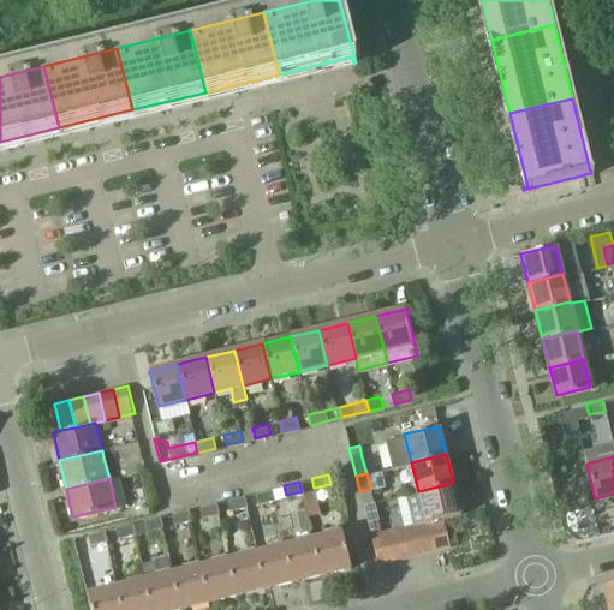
[(425,518),(425,519),(425,520),(428,520),(442,516),(460,513),(453,483),(418,491),(418,490),(406,494),(413,521),(425,518)]
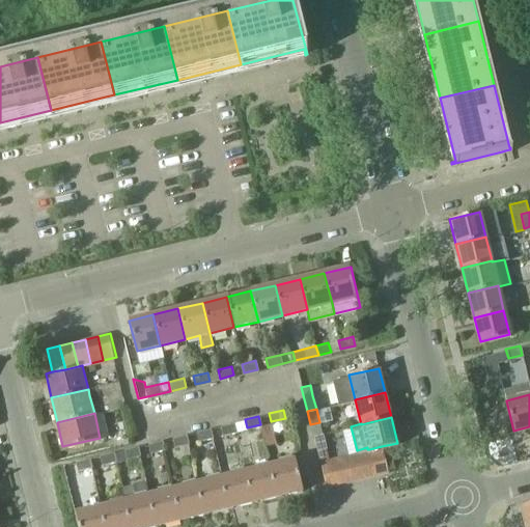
[(236,431),(234,421),(220,425),(222,434),(236,431)]
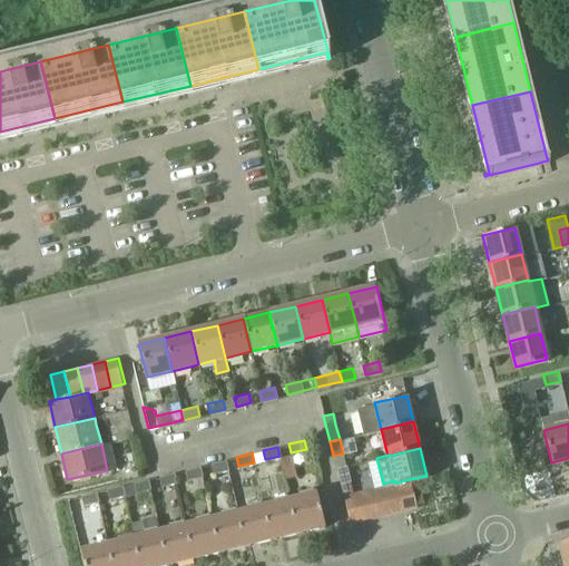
[(228,468),(226,459),(212,462),(214,471),(228,468)]
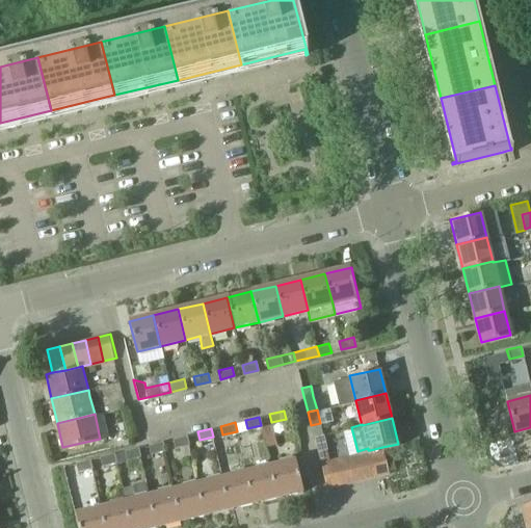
[(314,436),(317,450),(326,448),(322,433),(314,436)]
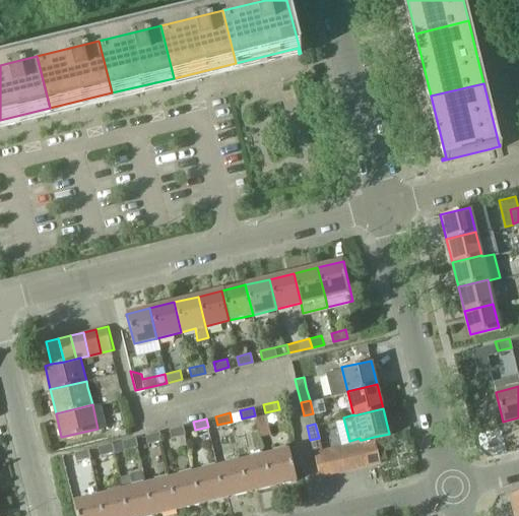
[(184,433),(182,425),(169,428),(171,436),(184,433)]
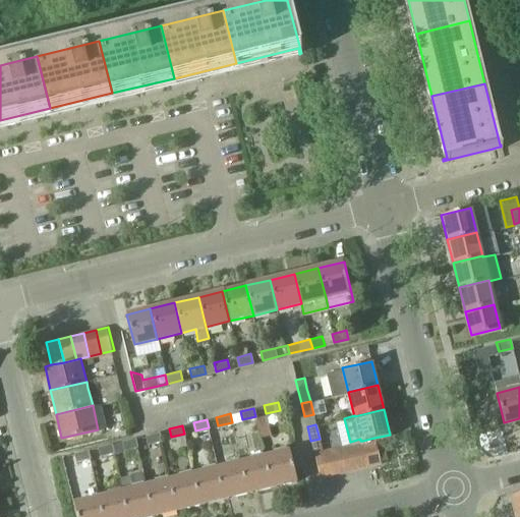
[(161,440),(159,431),(145,435),(147,443),(161,440)]
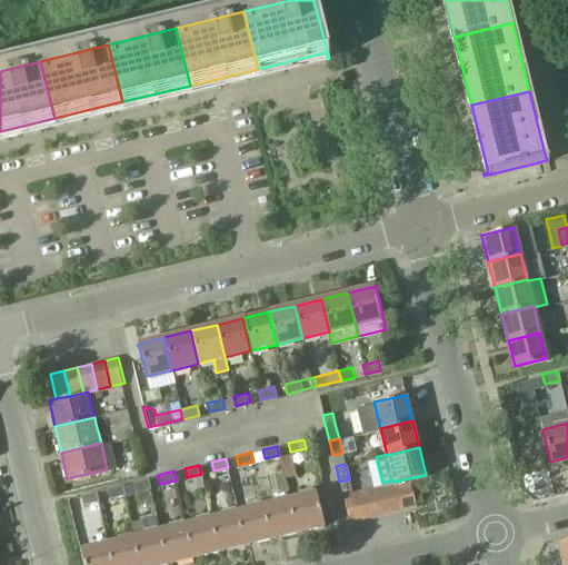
[(148,477),(145,478),(133,481),(136,491),(150,486),(148,477)]
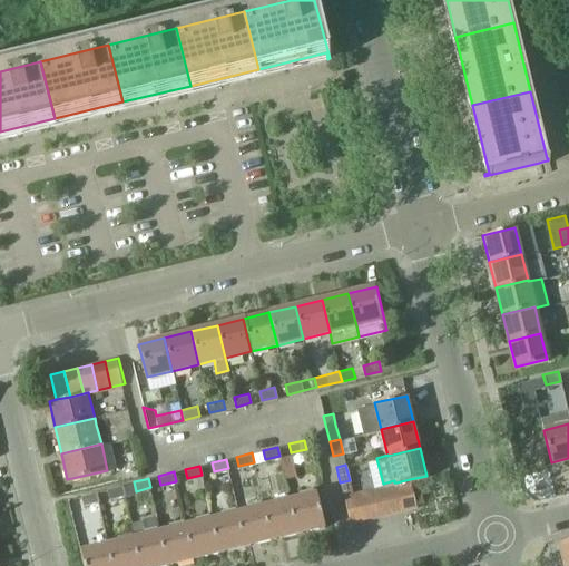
[(396,482),(403,508),(417,505),(410,479),(396,482)]
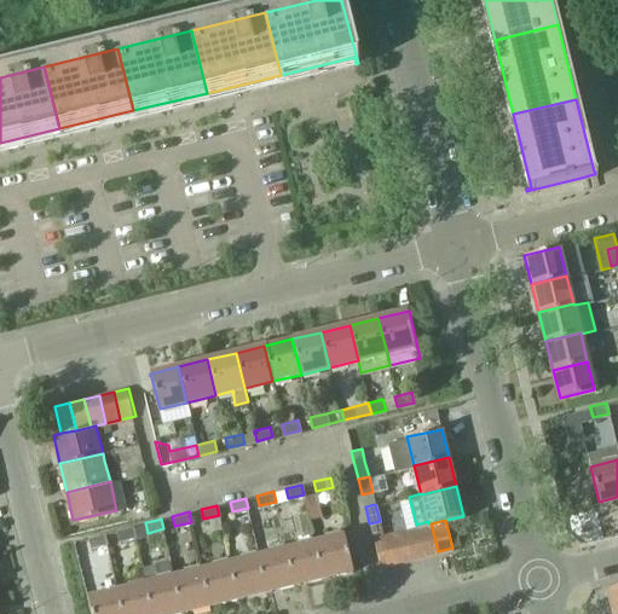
[(428,523),(428,522),(416,526),(423,555),(438,551),(431,523),(428,523)]
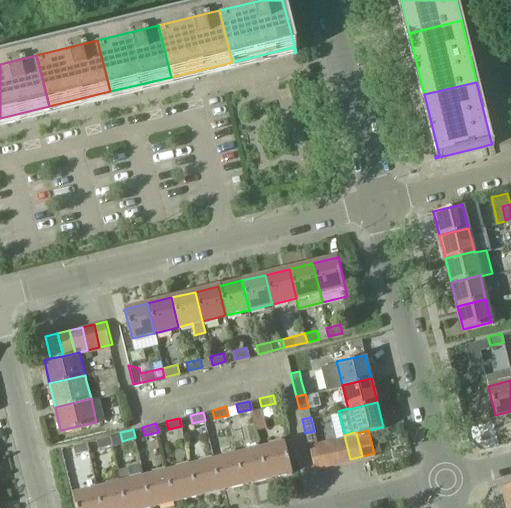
[(112,443),(110,435),(96,438),(98,446),(112,443)]
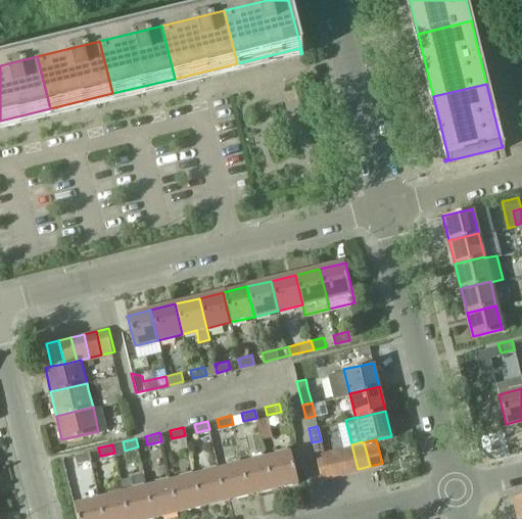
[(358,469),(351,444),(339,447),(345,472),(358,469)]
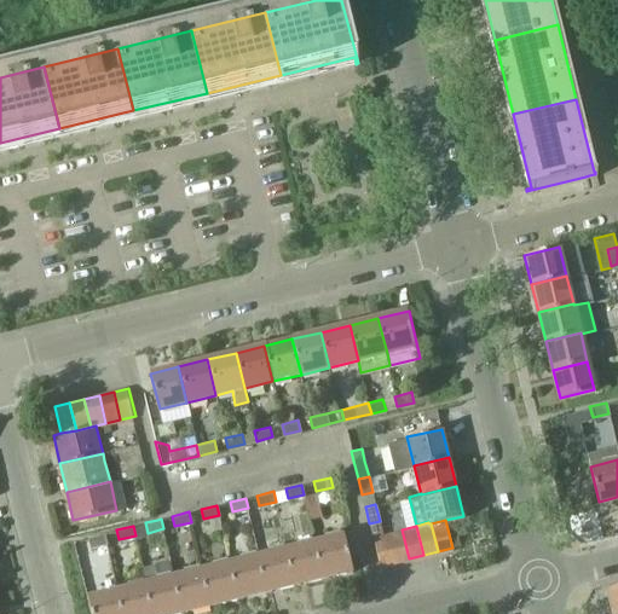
[(402,529),(387,533),(394,562),(409,559),(402,529)]
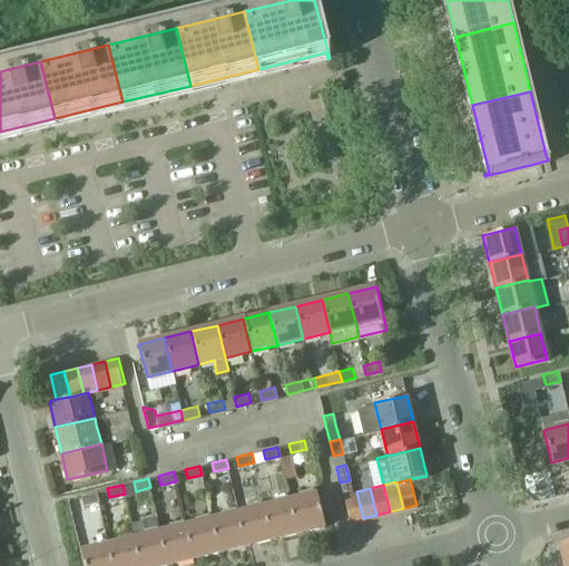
[(98,500),(96,491),(81,495),(84,504),(98,500)]
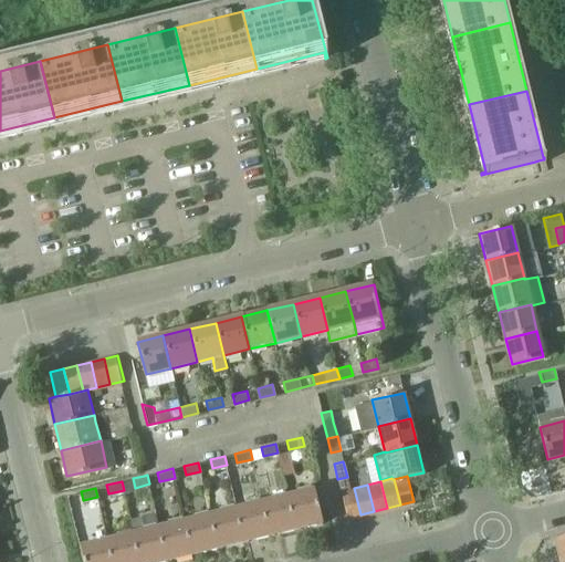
[(361,514),(354,488),(341,491),(347,518),(361,514)]
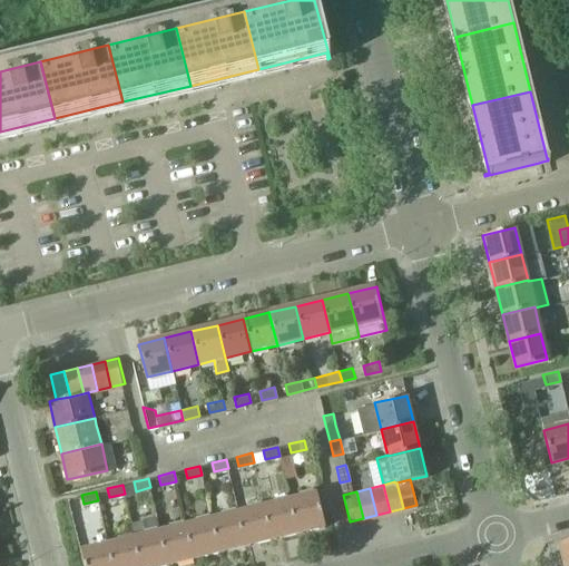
[(290,498),(298,530),(324,525),(316,493),(290,498)]
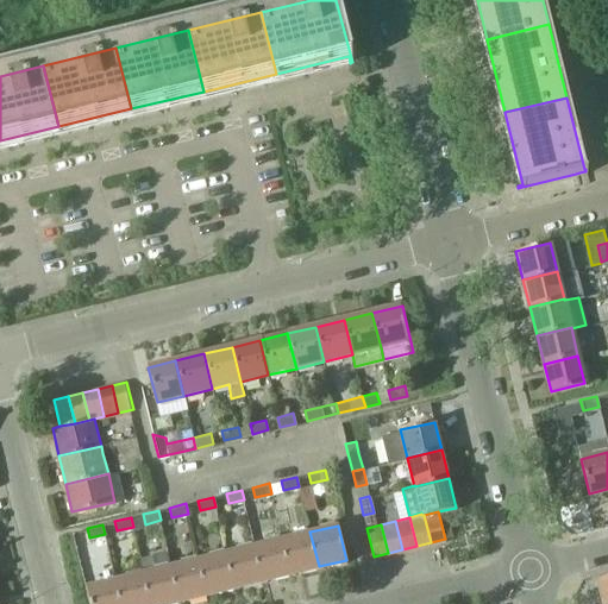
[(309,532),(282,539),(290,573),(319,566),(309,532)]
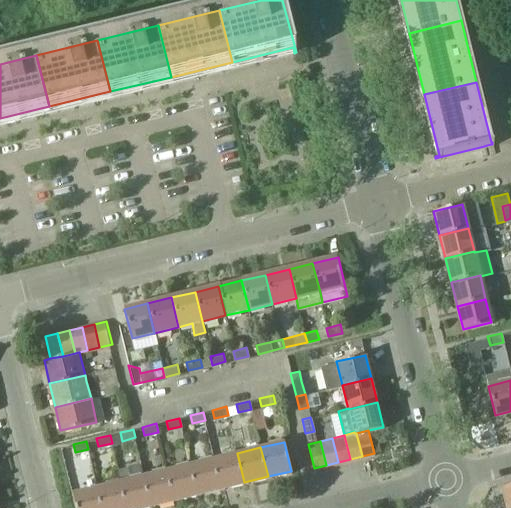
[(220,488),(244,482),(237,453),(213,459),(220,488)]
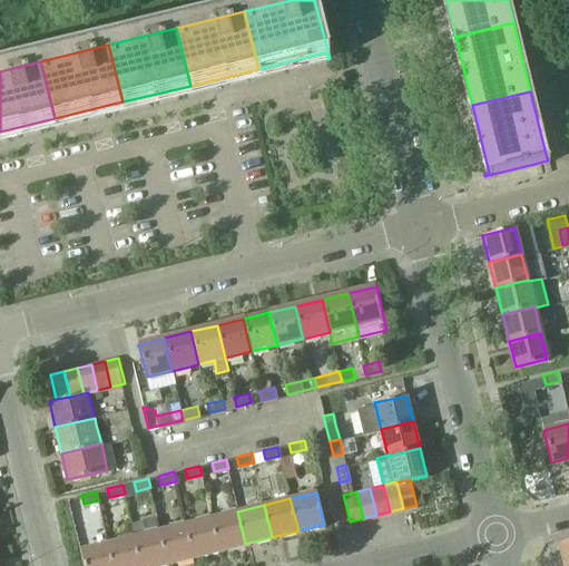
[(237,511),(212,518),(219,550),(245,544),(237,511)]
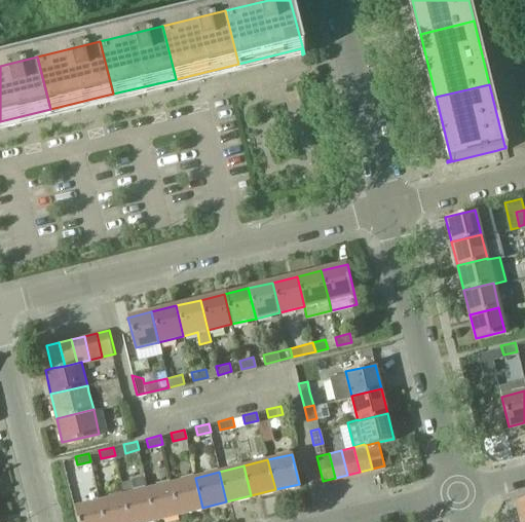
[(122,495),(128,521),(142,521),(154,519),(147,489),(143,476),(119,482),(122,495)]
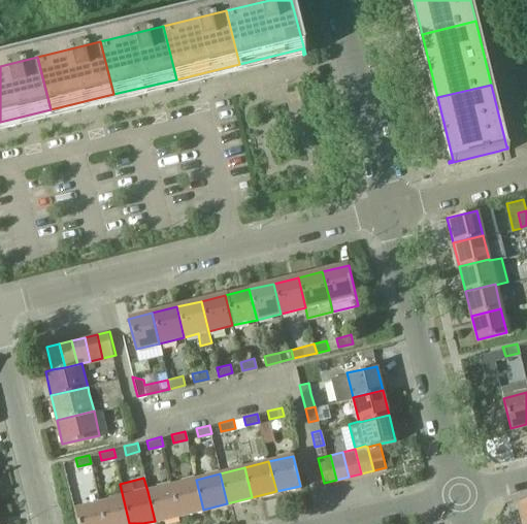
[(171,485),(178,516),(203,510),(196,480),(171,485)]
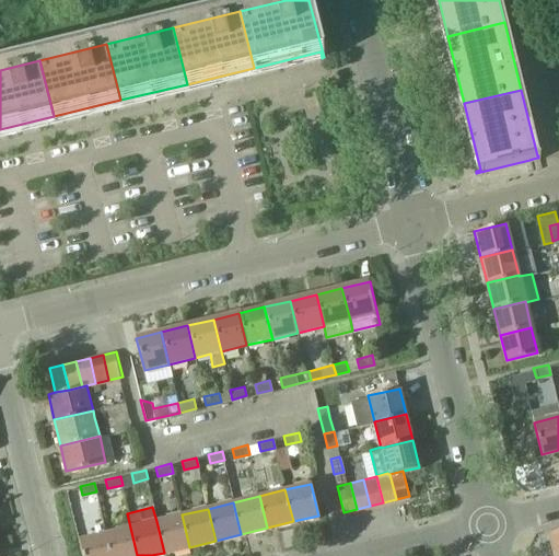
[(182,514),(156,521),(164,553),(189,547),(182,514)]
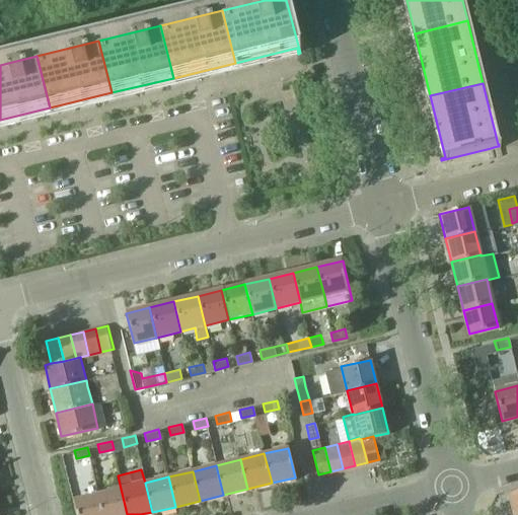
[(127,514),(121,489),(97,495),(101,514),(127,514)]
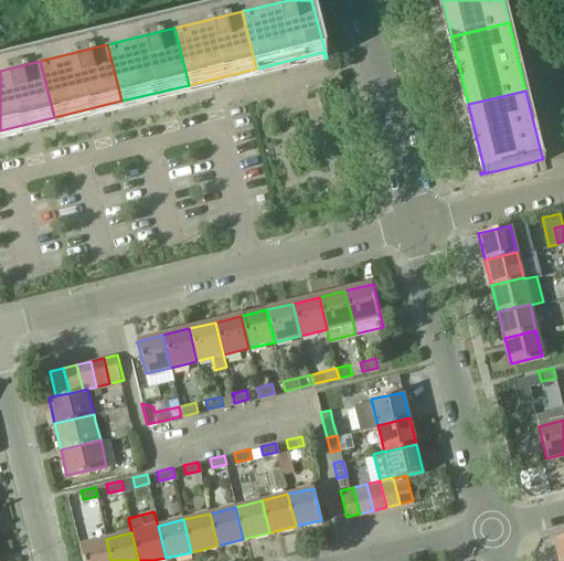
[(559,560),(563,560),(563,535),(553,538),(559,560)]
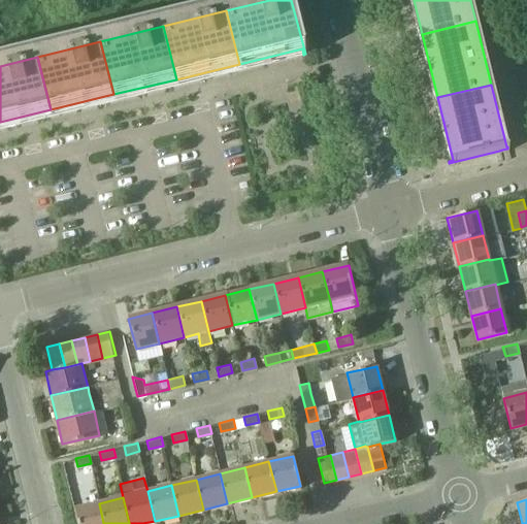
[(77,523),(103,523),(99,503),(74,510),(77,523)]
